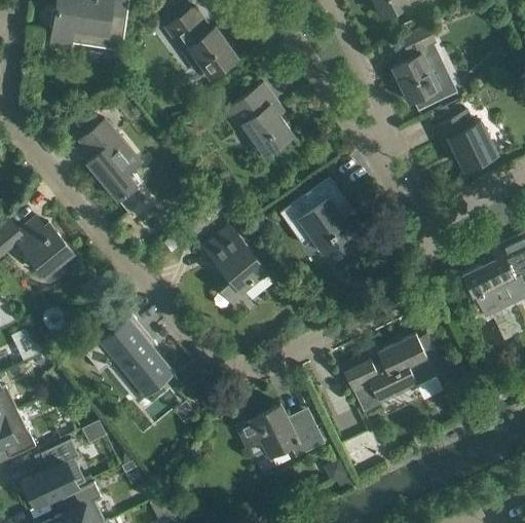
[(71,44),(121,51),(120,55),(122,55),(129,0),(58,0),(57,12),(53,12),(51,27),(54,28),(51,45),(71,48),(71,44)]
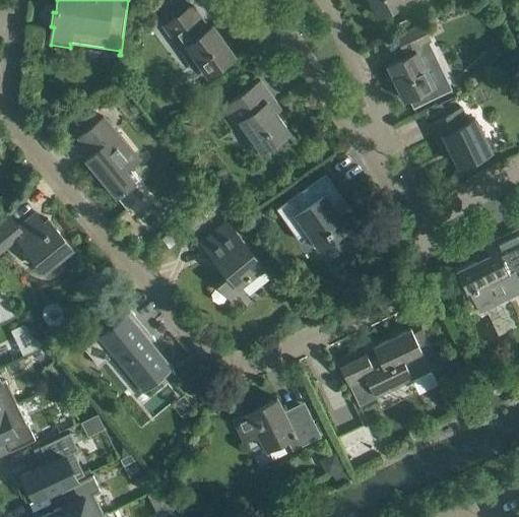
[(413,0),(369,0),(378,17),(413,0)]
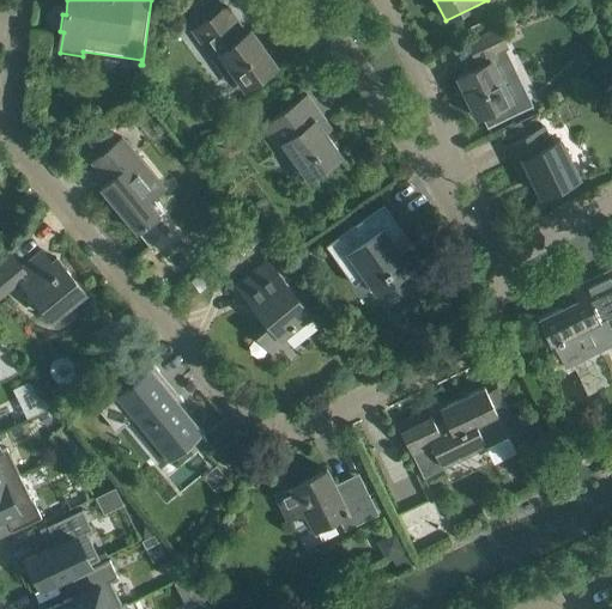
[(228,8),(193,32),(206,50),(213,46),(244,91),(277,68),(250,32),(246,36),(228,8)]
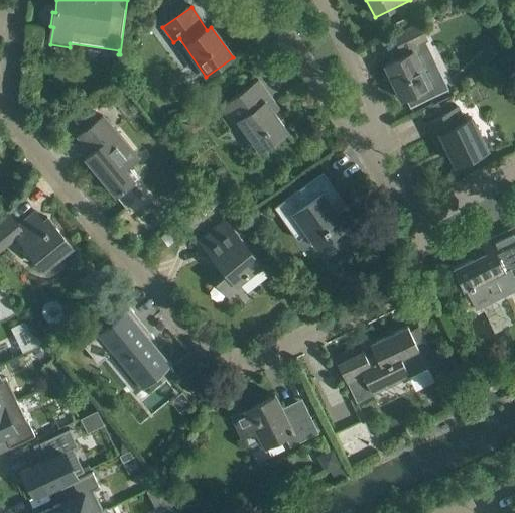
[(396,26),(400,34),(411,28),(408,20),(396,26)]
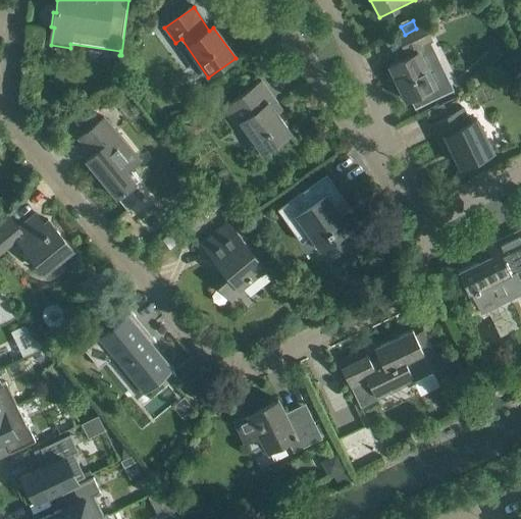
[(408,58),(389,67),(407,102),(411,100),(416,111),(441,99),(436,88),(420,55),(417,49),(429,44),(433,42),(434,41),(426,24),(416,29),(405,35),(398,38),(408,58)]
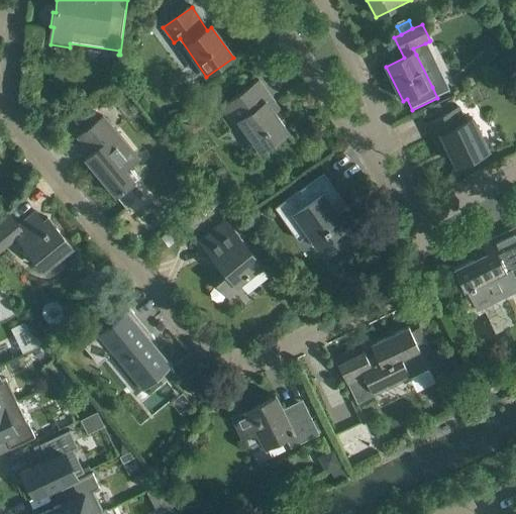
[(515,56),(501,63),(506,73),(515,68),(515,56)]
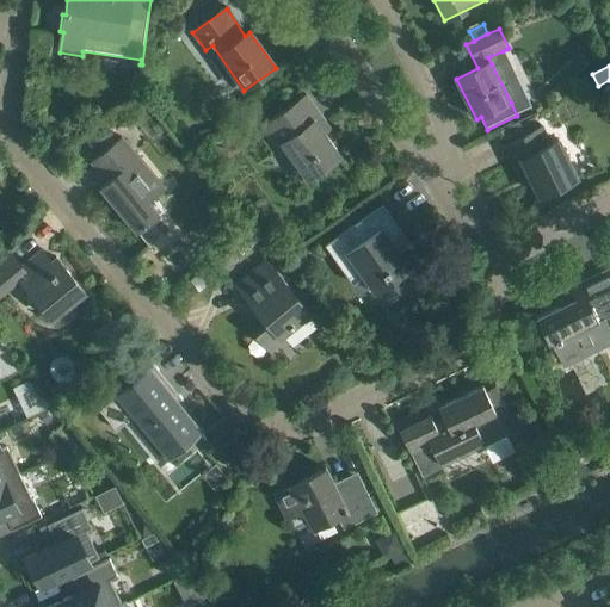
[(308,181),(340,158),(316,123),(321,118),(307,98),(263,129),(277,150),(283,146),(308,181)]
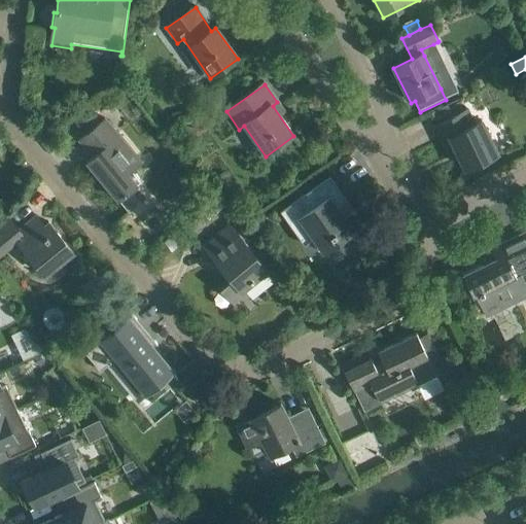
[(448,107),(432,114),(436,123),(452,114),(448,107)]
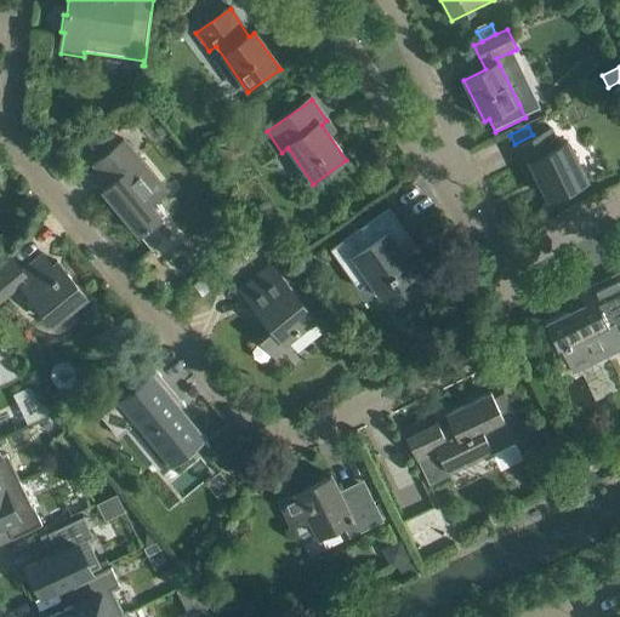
[(109,144),(117,140),(109,130),(102,135),(109,144)]
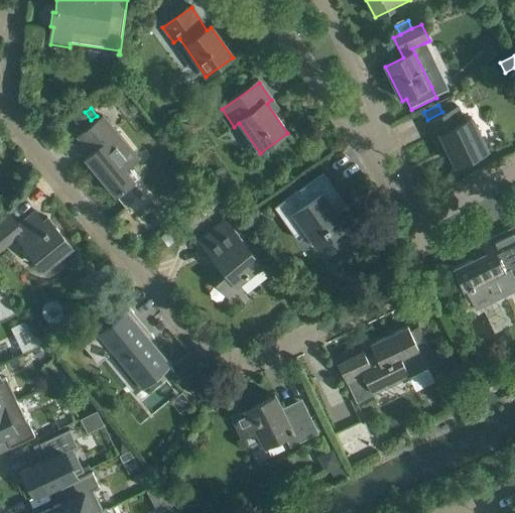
[(456,167),(487,152),(471,120),(464,124),(458,110),(426,125),(441,155),(448,152),(456,167)]
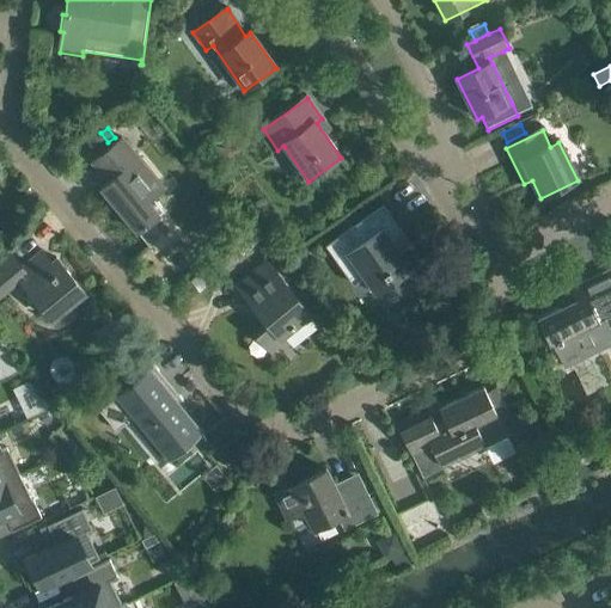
[(123,140),(92,165),(109,184),(102,190),(151,250),(153,253),(175,237),(172,233),(152,209),(150,206),(165,192),(123,140)]
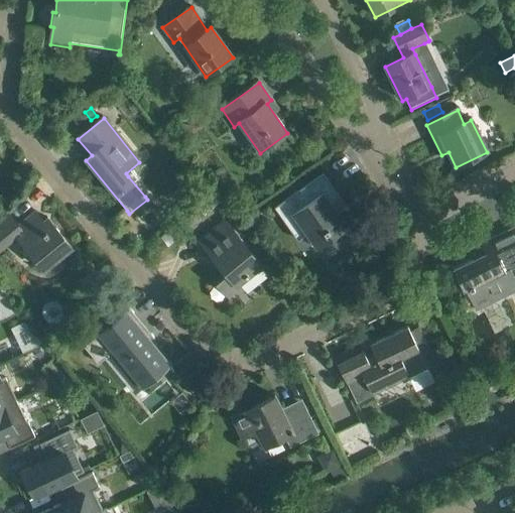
[(323,175),(275,210),(284,222),(293,216),(308,236),(304,239),(311,249),(315,246),(317,249),(347,228),(338,215),(347,209),(323,175)]
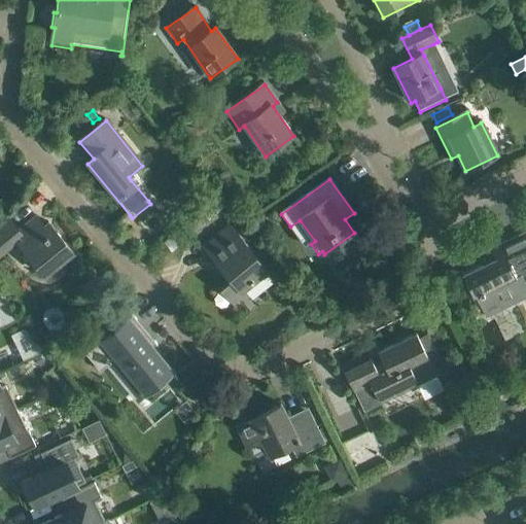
[(217,198),(200,212),(209,223),(226,207),(221,201),(218,197),(217,198)]
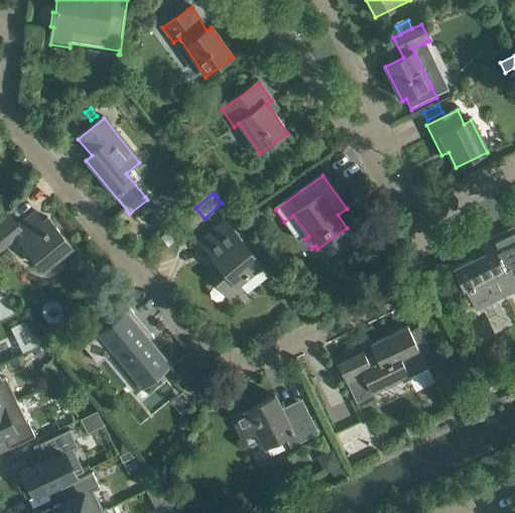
[(245,216),(252,226),(260,220),(253,210),(245,216)]
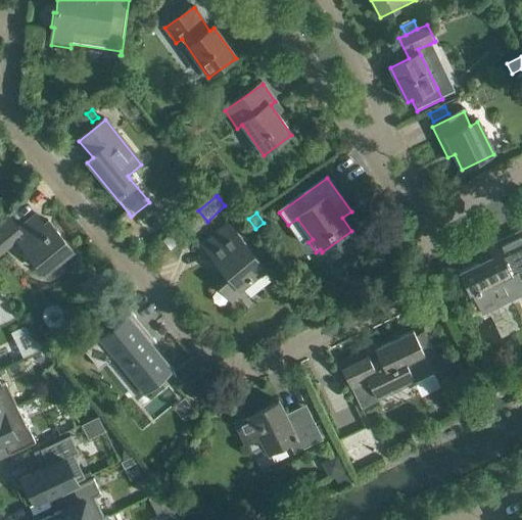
[(36,217),(19,231),(9,219),(0,226),(0,246),(13,236),(45,276),(74,252),(49,223),(44,227),(36,217)]
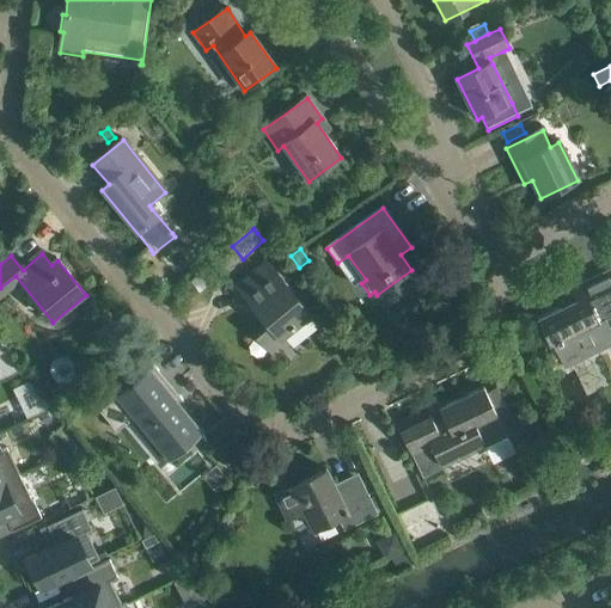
[(283,341),(312,317),(268,263),(237,288),(269,327),(257,337),(272,356),(286,344),(283,341)]
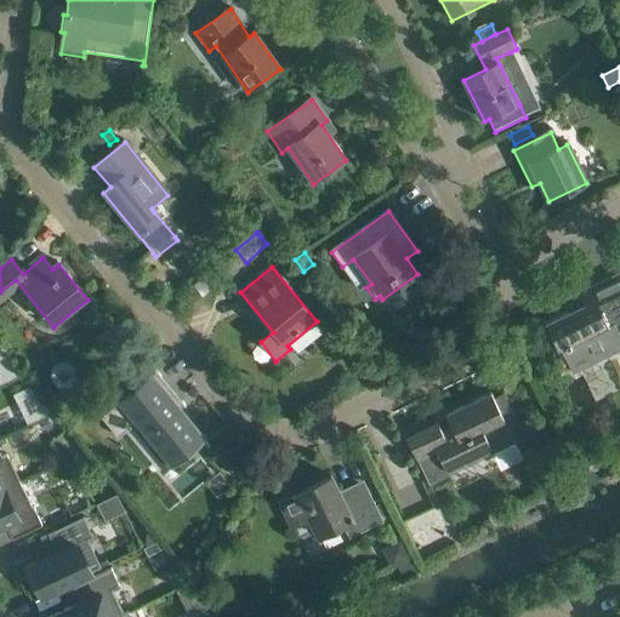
[(569,315),(545,326),(557,350),(559,349),(573,376),(619,353),(619,274),(563,302),(569,315)]
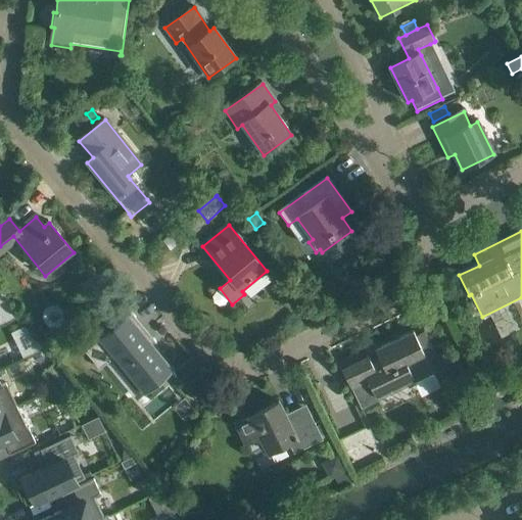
[(144,388),(147,392),(157,384),(154,380),(169,368),(142,336),(147,332),(132,314),(84,352),(98,369),(114,356),(142,389),(144,388)]
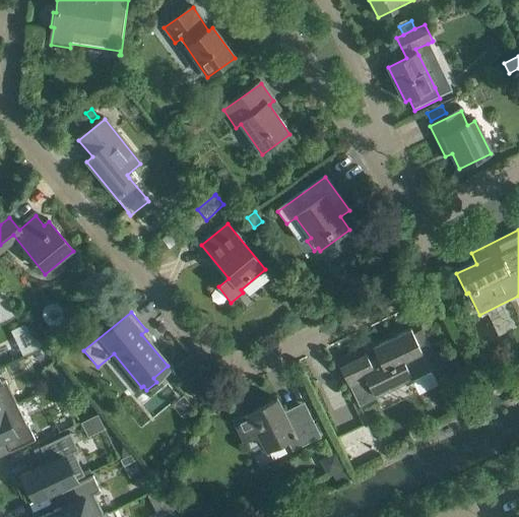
[(387,340),(388,342),(374,349),(379,360),(370,364),(363,349),(337,362),(359,407),(376,399),(375,396),(410,379),(411,382),(431,372),(429,368),(437,364),(430,348),(422,351),(411,331),(397,337),(396,335),(387,340)]
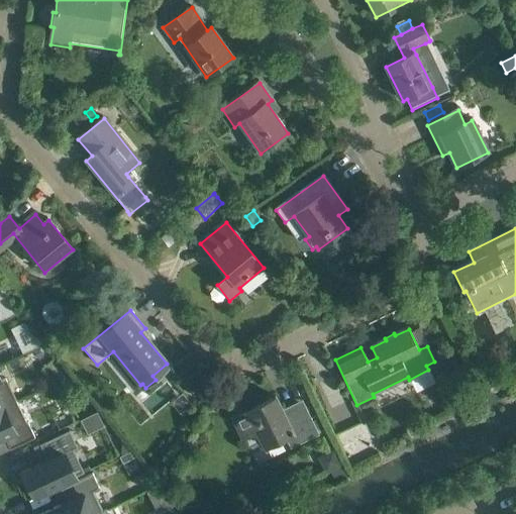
[(0,411),(17,404),(6,381),(2,383),(0,378),(0,411)]
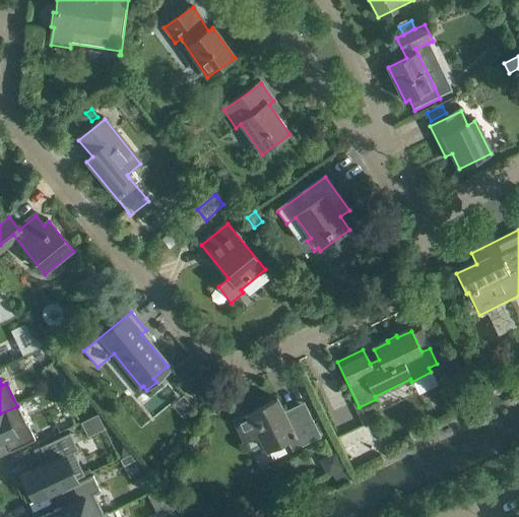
[(277,401),(234,423),(245,444),(259,437),(266,452),(287,442),(293,453),(321,439),(308,411),(287,422),(277,401)]
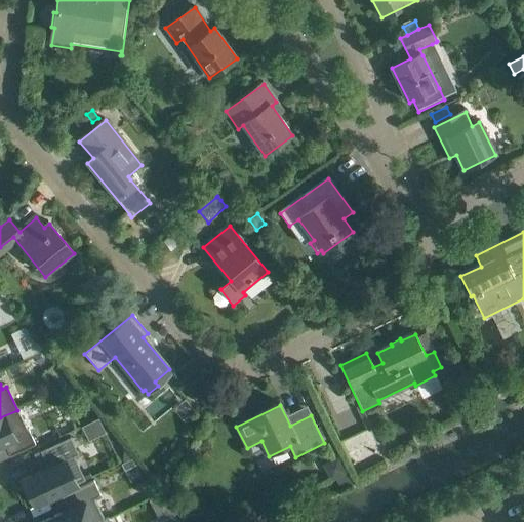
[(17,410),(0,417),(0,446),(5,444),(11,457),(36,446),(30,431),(29,432),(17,410)]
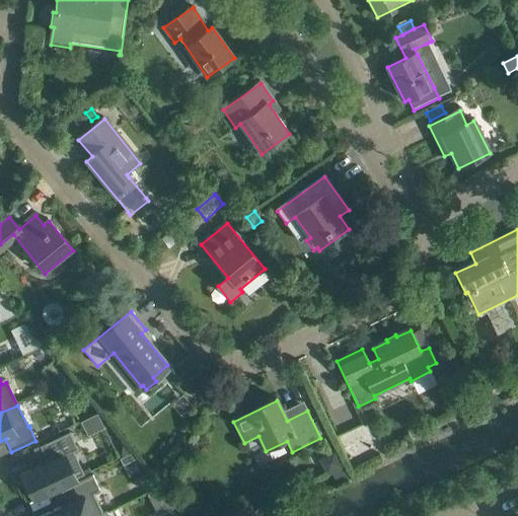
[(42,466),(21,477),(32,501),(85,475),(74,453),(79,451),(70,434),(41,448),(49,463),(42,466)]
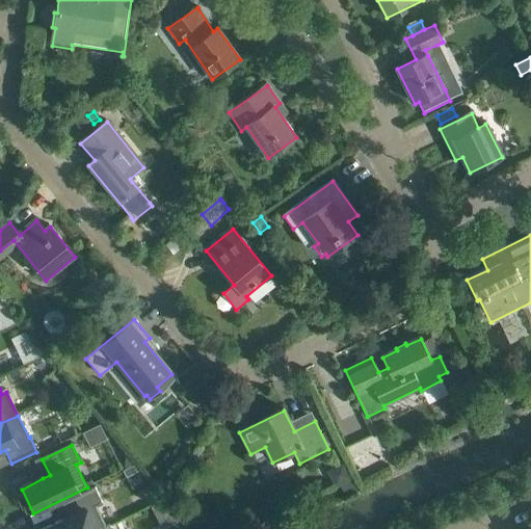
[(133,468),(123,473),(126,479),(136,474),(133,468)]
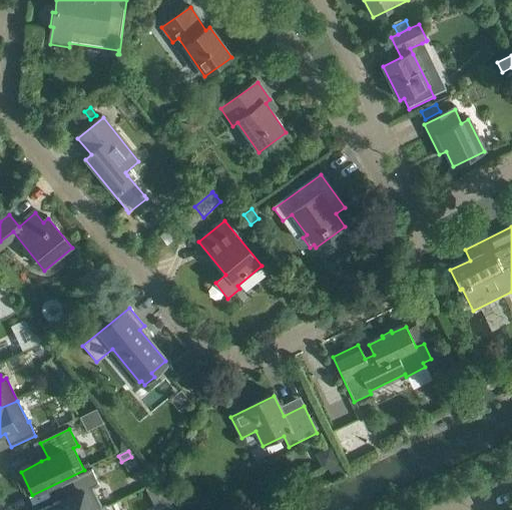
[(61,503),(47,509),(102,509),(93,489),(99,486),(92,472),(61,487),(67,500),(61,503)]
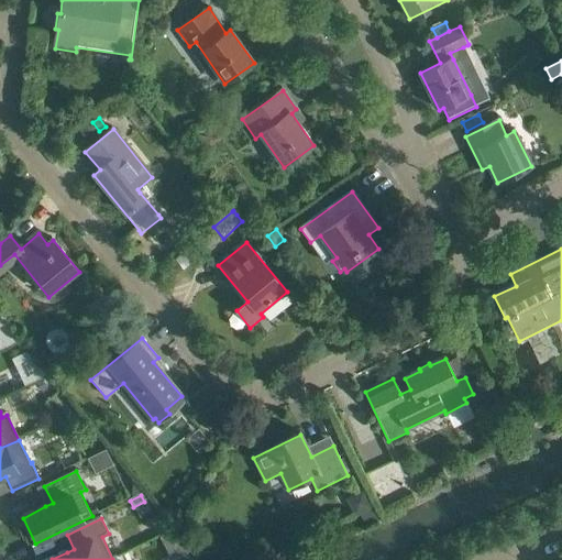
[(172,534),(160,540),(164,548),(178,541),(172,534)]
